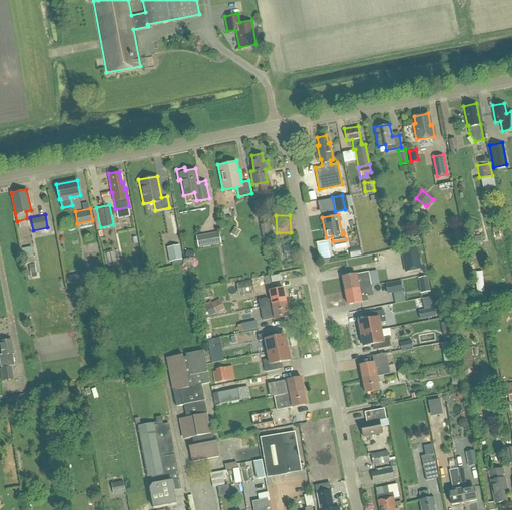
[(262,237),(273,235),(270,220),(260,222),(262,237)]
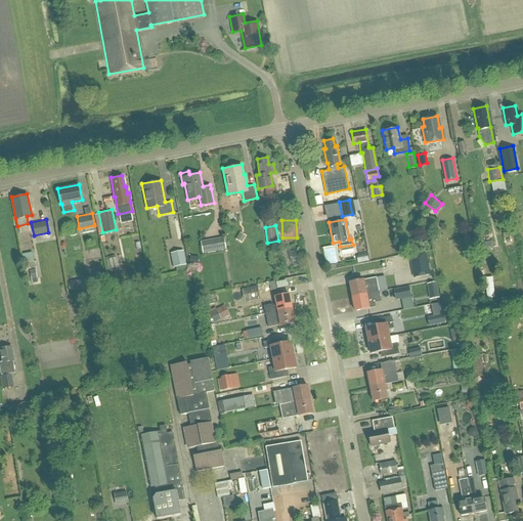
[(238,230),(234,237),(240,241),(245,234),(238,230)]
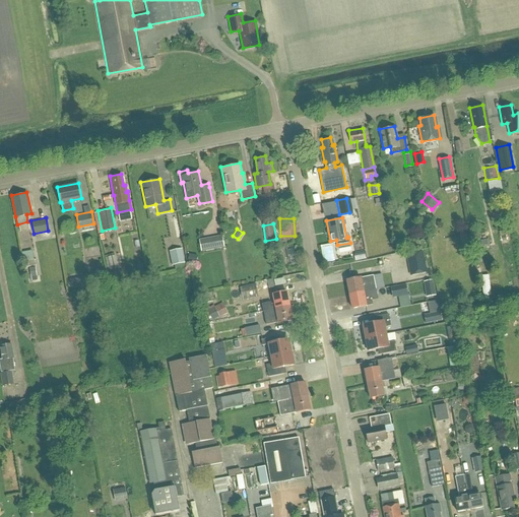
[(461,246),(469,245),(466,231),(458,233),(461,246)]
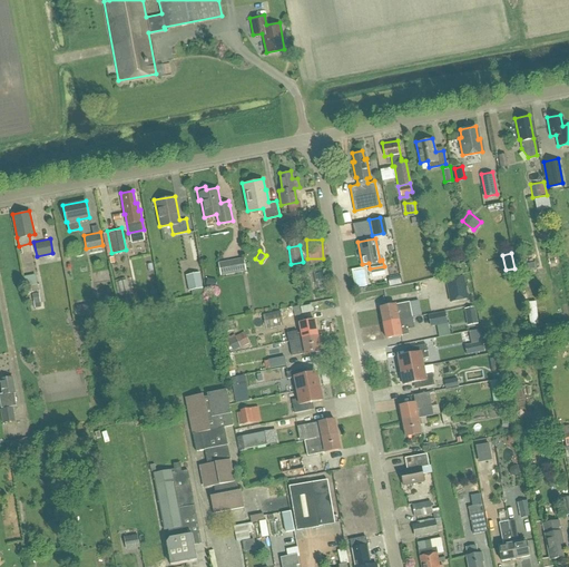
[(219,274),(244,270),(242,255),(217,261),(219,274)]
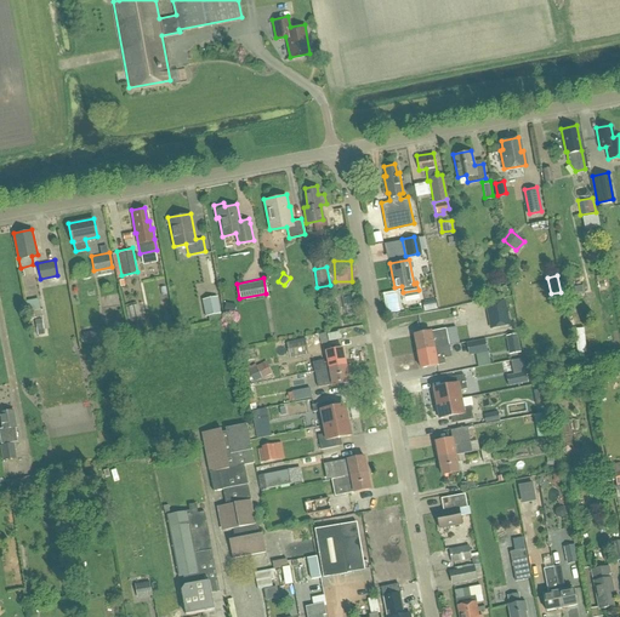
[(386,310),(399,308),(396,289),(382,290),(386,310)]
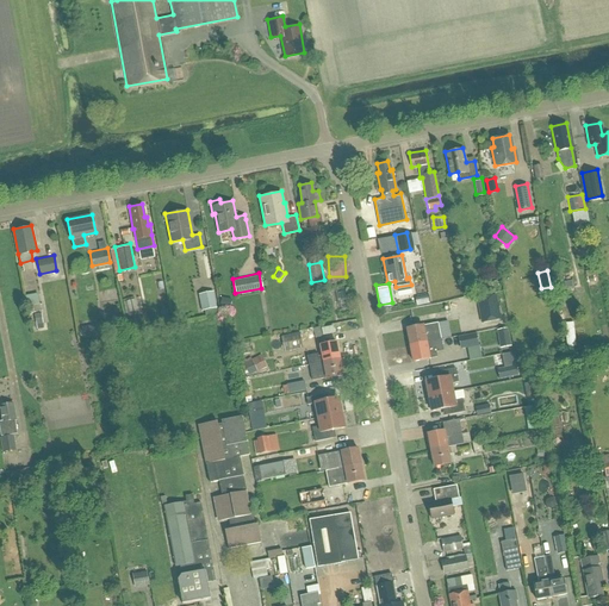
[(216,313),(215,306),(216,306),(212,289),(198,292),(200,308),(204,308),(204,314),(216,313)]
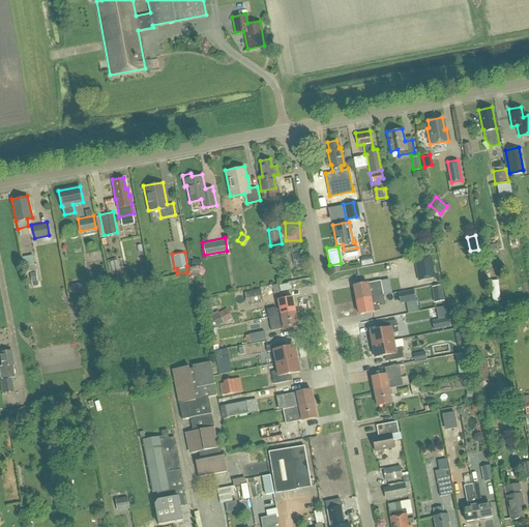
[(116,258),(116,256),(109,258),(109,260),(108,260),(110,270),(119,268),(116,258)]
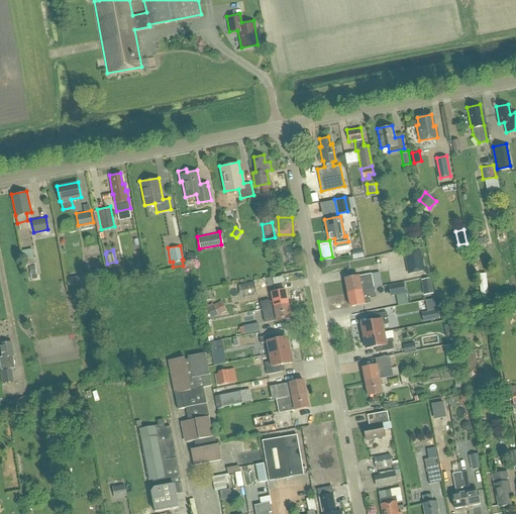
[(408,272),(422,269),(418,249),(405,251),(408,272)]
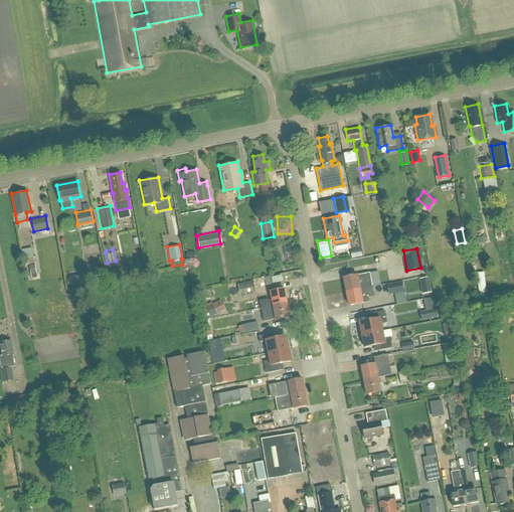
[(357,274),(342,276),(345,290),(359,287),(371,285),(368,271),(357,274)]
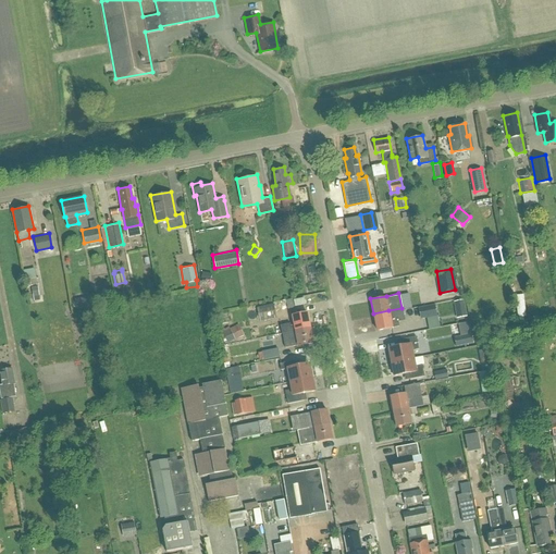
[(464,298),(454,300),(455,308),(466,307),(464,298)]
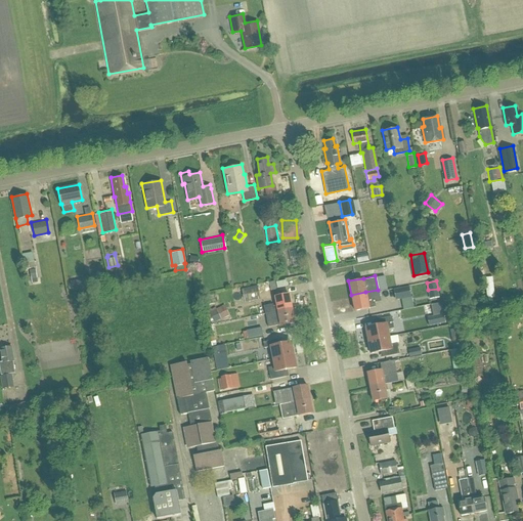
[(243,300),(259,297),(256,284),(241,287),(243,300)]
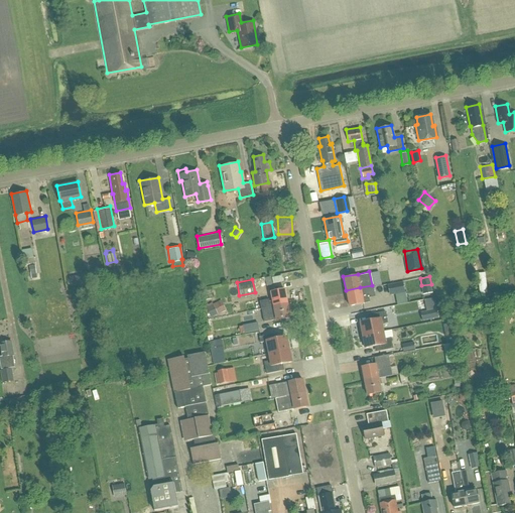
[(390,293),(404,290),(402,281),(388,283),(390,293)]
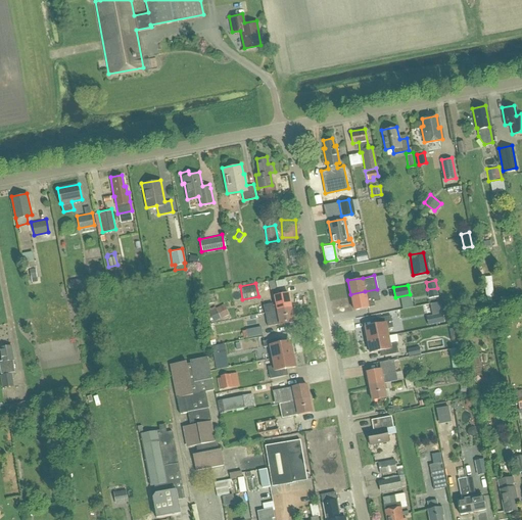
[(365,291),(350,294),(353,309),(368,305),(373,305),(372,299),(378,298),(377,289),(365,291)]
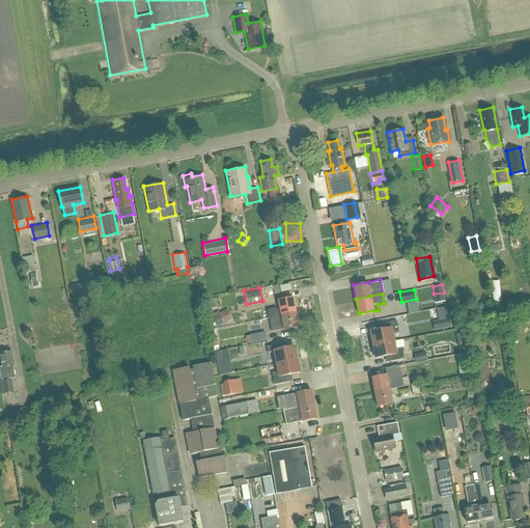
[(276,314),(295,311),(293,297),(278,299),(279,308),(276,309),(276,306),(267,308),(268,315),(276,314)]
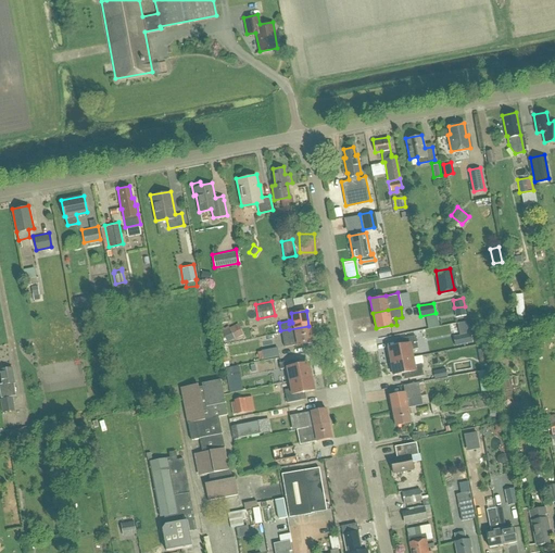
[(458,331),(469,329),(467,317),(456,319),(458,331)]
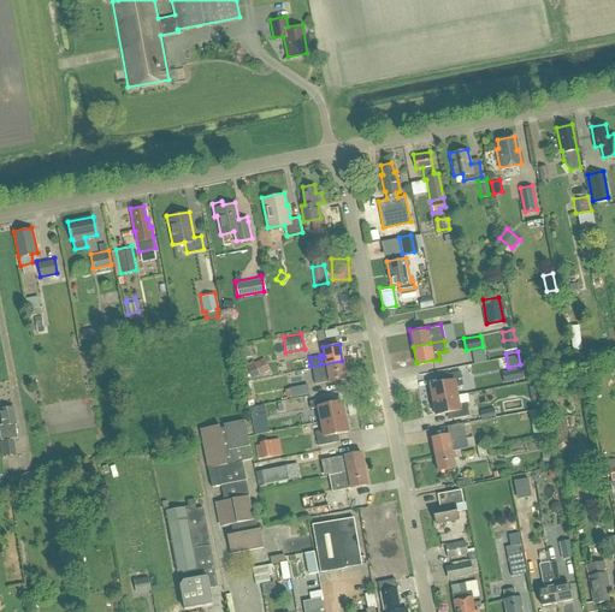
[(320,364),(311,366),(314,384),(346,378),(342,361),(320,364)]
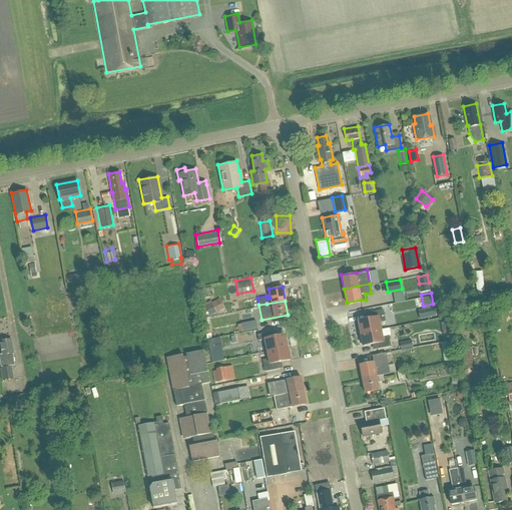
[(209,315),(216,311),(211,302),(204,305),(209,315)]
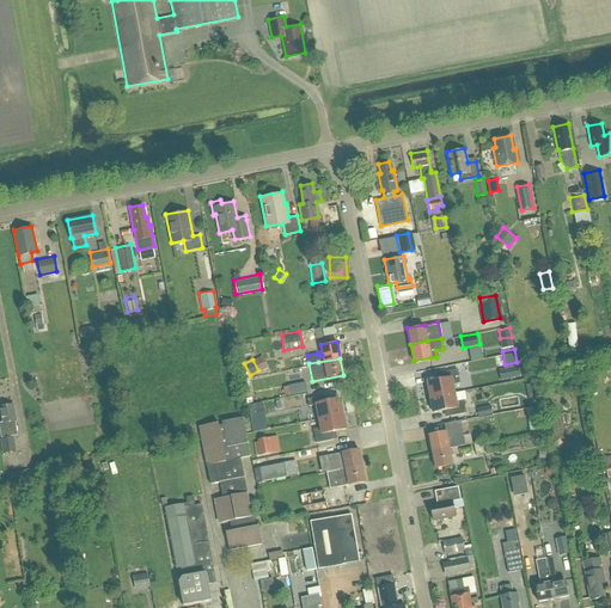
[(500,379),(519,375),(517,366),(499,369),(500,379)]
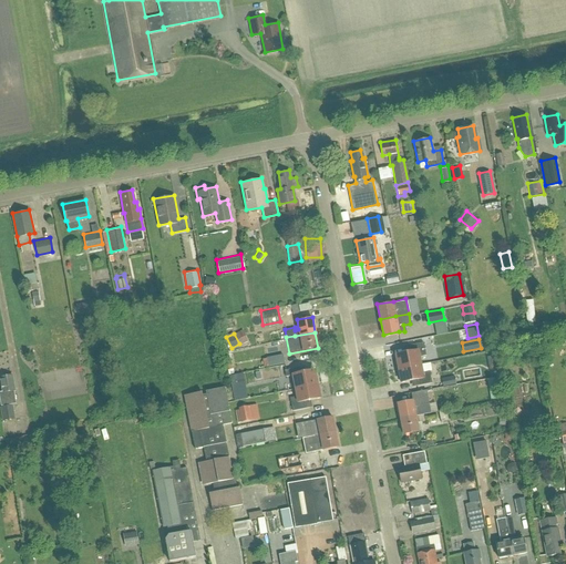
[(398,367),(420,362),(419,355),(425,354),(423,340),(407,344),(408,351),(394,354),(398,367)]
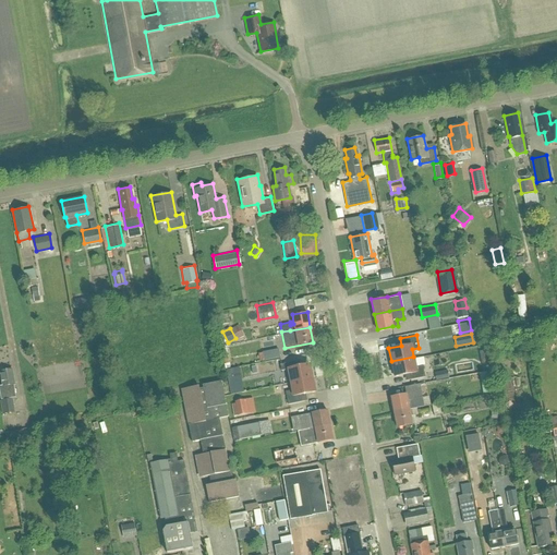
[(278,347),(257,349),(258,357),(278,356),(278,347)]
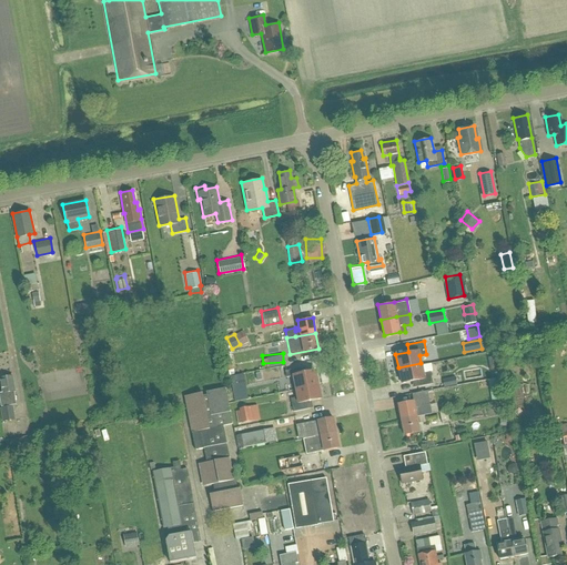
[(421,363),(398,367),(401,382),(414,379),(415,385),(432,382),(429,370),(423,372),(421,363)]
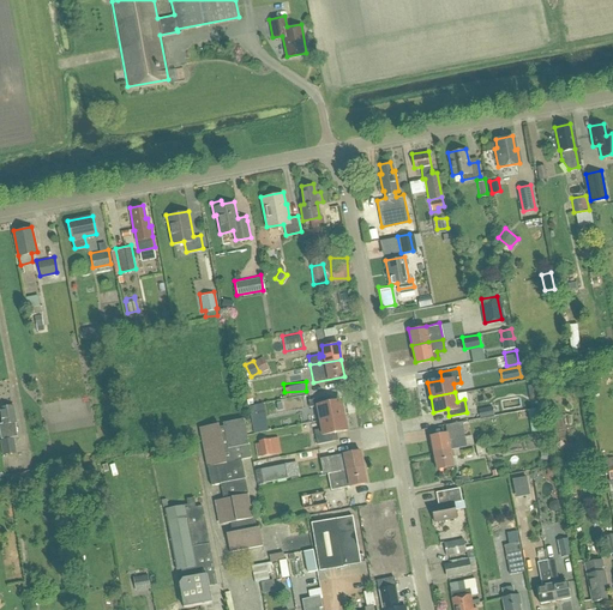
[(319,418),(343,414),(341,399),(326,402),(325,396),(307,399),(310,405),(316,404),(319,418)]
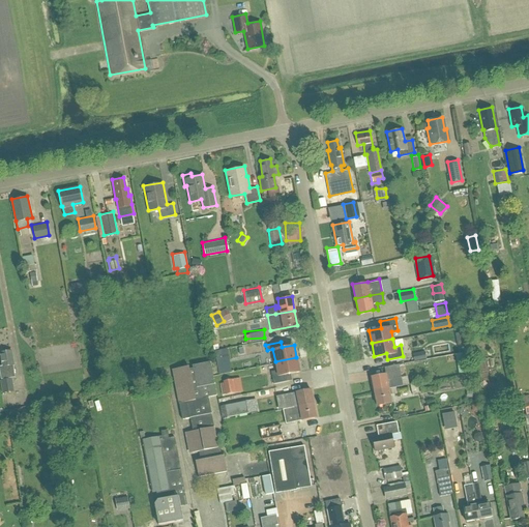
[(226,346),(213,348),(218,372),(231,369),(226,346)]
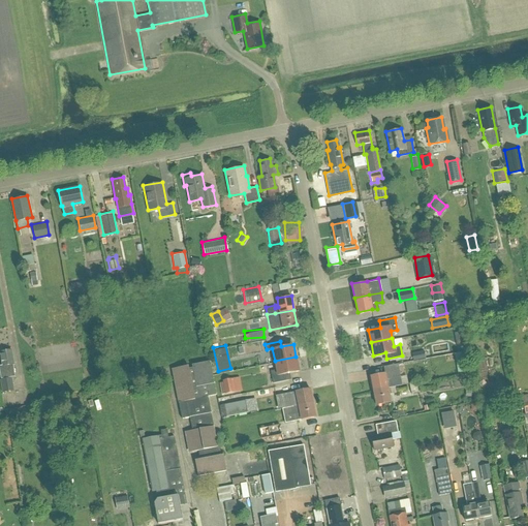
[(0,377),(10,375),(9,368),(10,367),(10,363),(13,363),(11,348),(0,350),(2,364),(0,364),(0,377)]
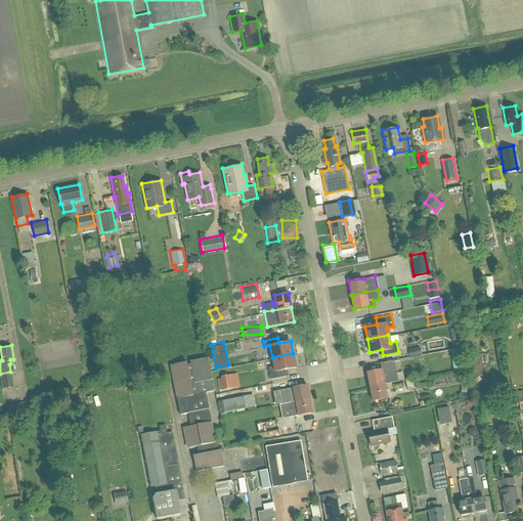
[(408,355),(421,353),(419,346),(407,348),(408,355)]
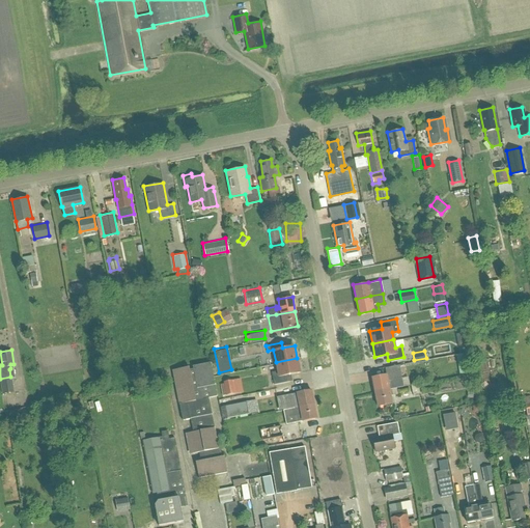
[(469,352),(456,354),(459,372),(472,370),(469,352)]
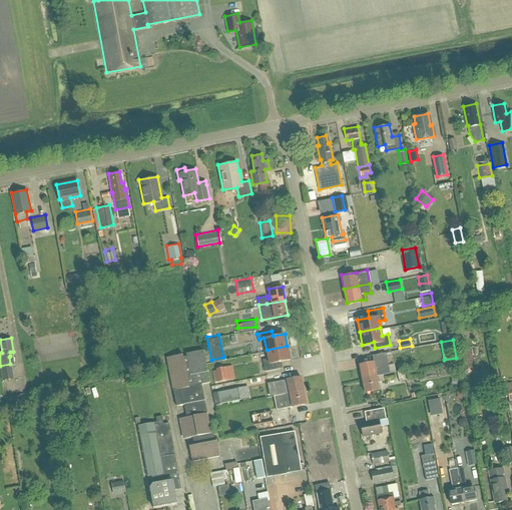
[(287,346),(267,350),(268,357),(262,359),(265,370),(279,367),(278,361),(290,358),(287,346)]
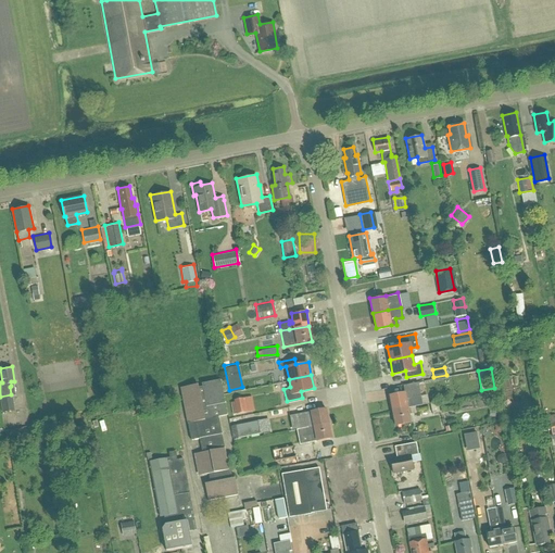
[(224,448),(218,415),(228,413),(221,378),(180,387),(190,439),(199,437),(202,451),(194,452),(198,469),(202,469),(206,472),(206,473),(207,473),(210,481),(204,482),(207,499),(237,493),(235,476),(232,477),(230,467),(228,467),(224,448)]
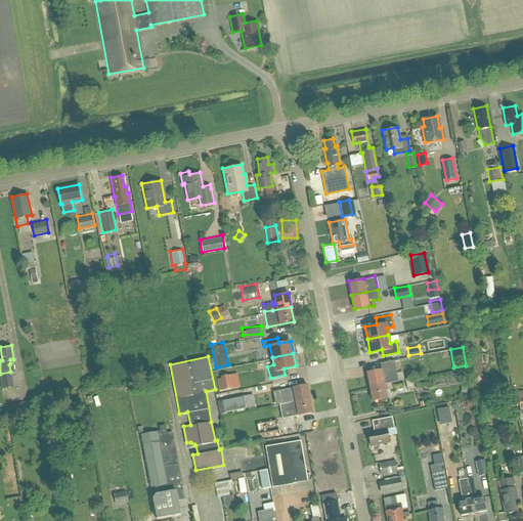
[(366,372),(369,386),(384,383),(391,382),(397,380),(393,358),(381,361),(382,368),(381,368),(366,372)]
